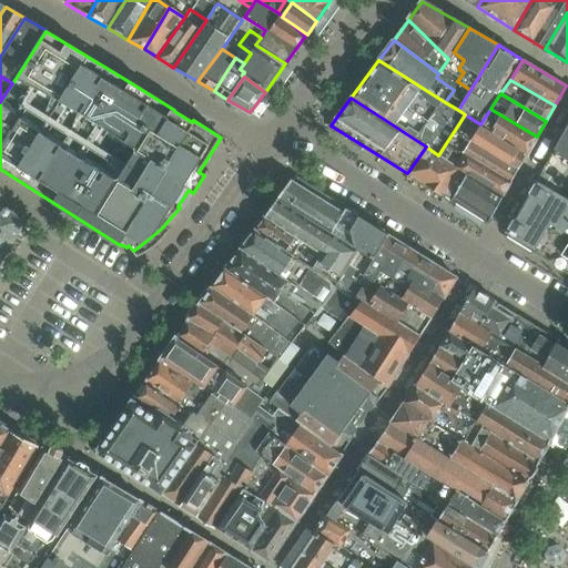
[(480,124),(527,154),(537,137),(490,109),(480,124)]
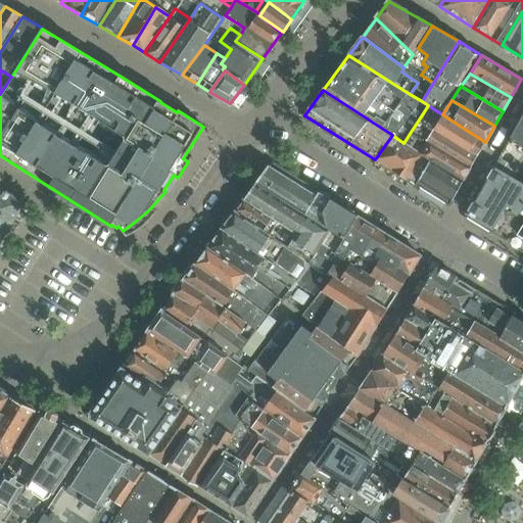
[(442,114),(428,105),(419,120),(477,156),(485,142),(442,114)]
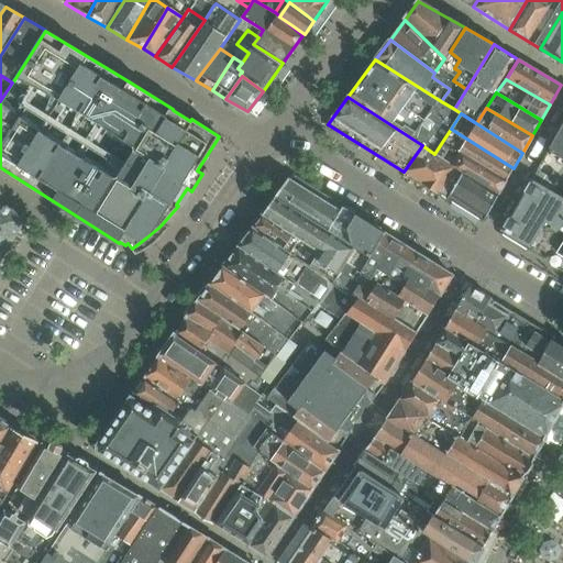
[(562,121),(548,151),(562,158),(562,121)]
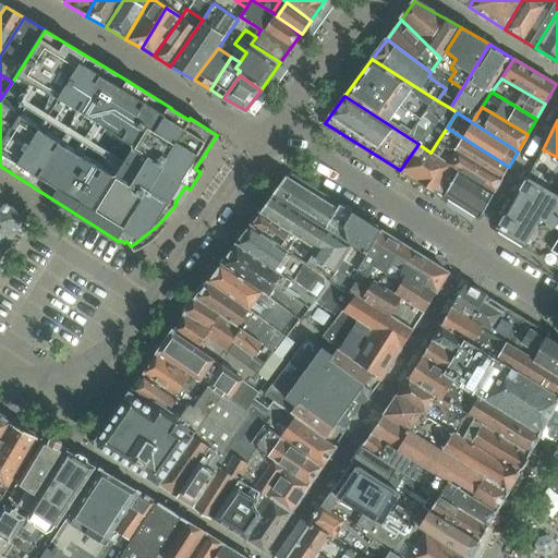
[(438,141),(501,180),(509,167),(447,128),(438,141)]
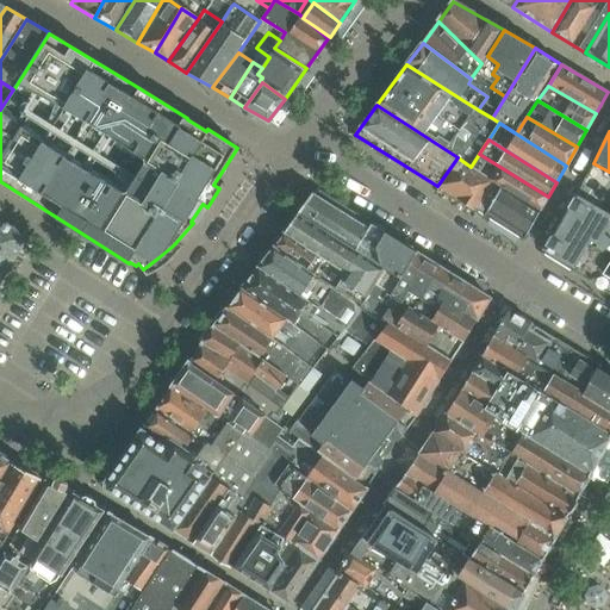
[(548,197),(479,154),(471,167),(458,157),(437,186),(475,210),(493,181),(541,209),(548,197)]
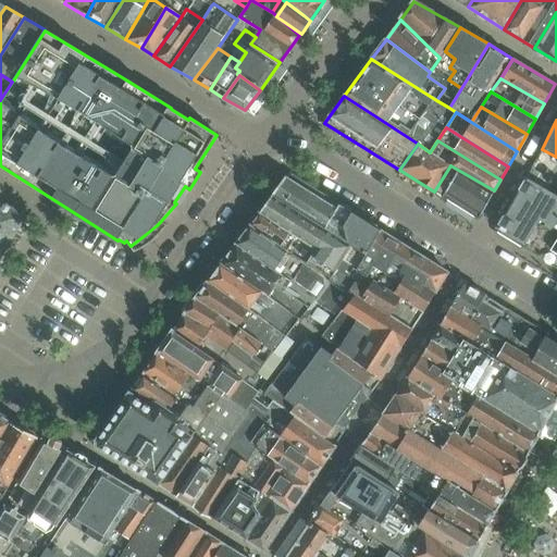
[(450,165),(434,192),(478,220),(494,190),(450,165)]
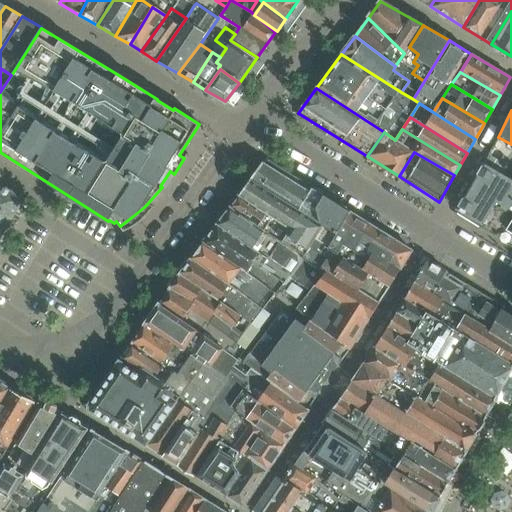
[(488,155),(483,163),(503,175),(508,166),(488,155)]
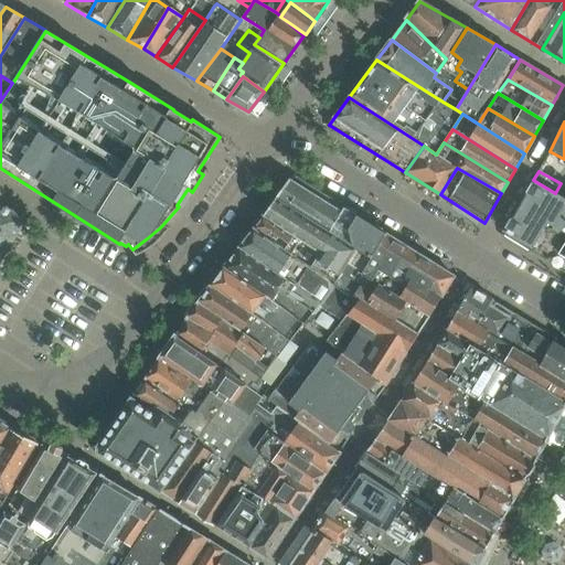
[(276,198),(329,232),(339,217),(330,212),(336,202),(296,177),(294,181),(289,179),(276,198)]
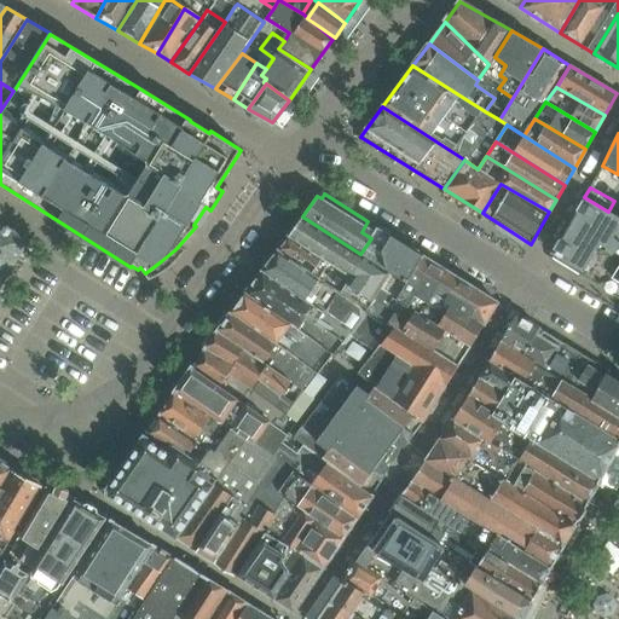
[(618,247),(618,218),(608,212),(584,197),(551,253),(618,294),(618,255),(615,254),(618,247)]
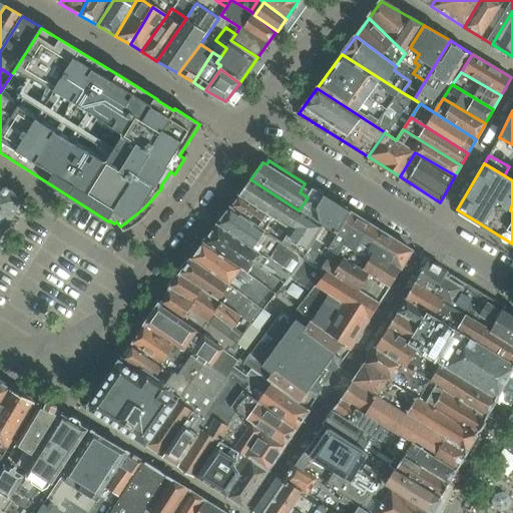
[(250,179),(239,195),(290,229),(282,241),(304,254),(314,239),(323,225),(299,210),(250,179)]
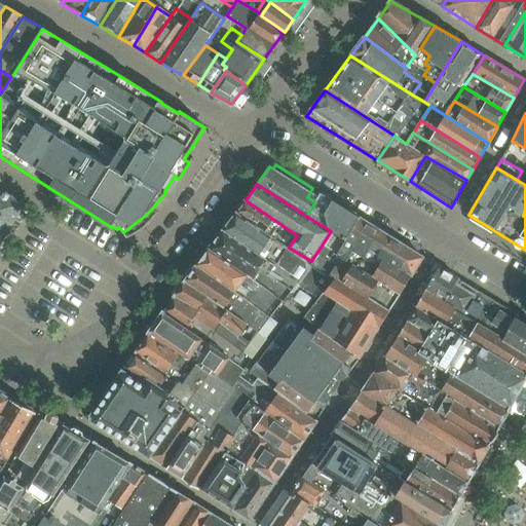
[(306,216),(331,231),(345,240),(360,218),(312,188),(307,197),(315,202),(306,216)]
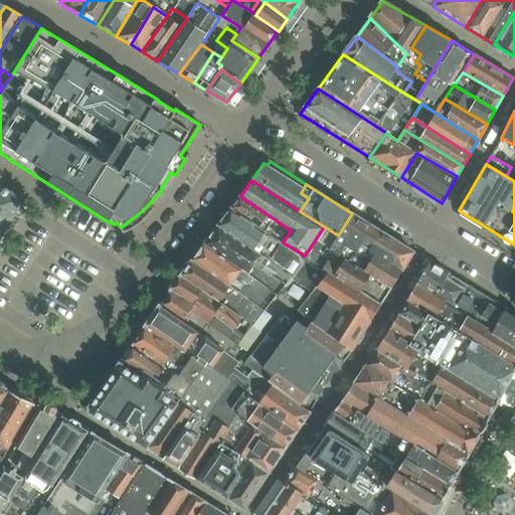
[(0,238),(23,199),(0,185),(0,238)]
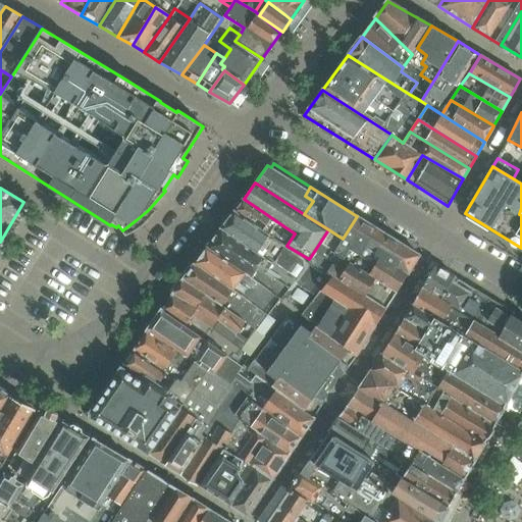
[(244,199),(235,211),(285,247),(286,246),(295,233),(244,199)]
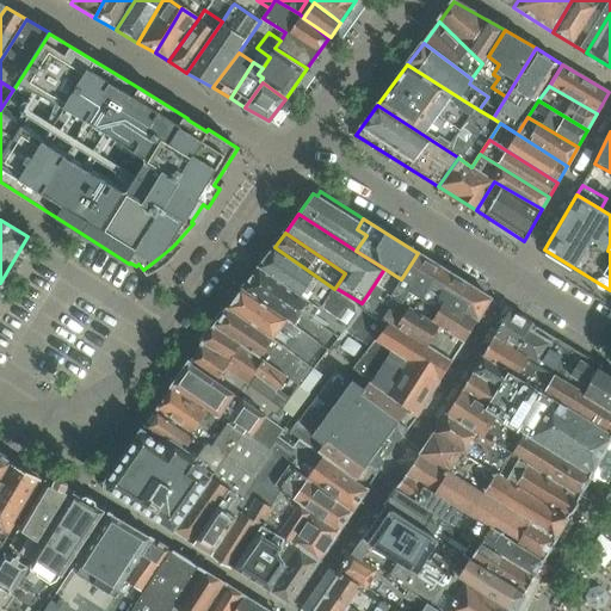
[(275,247),(259,267),(334,320),(335,325),(344,329),(351,334),(370,347),(376,340),(386,326),(358,307),(362,303),(335,288),(334,289),(309,272),(275,247)]
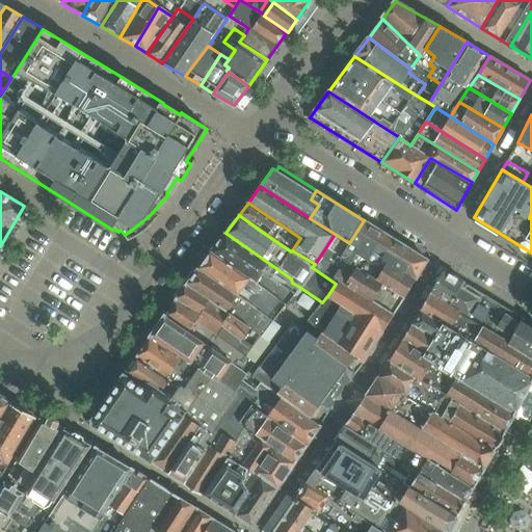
[(335,234),(325,248),(405,297),(428,260),(364,220),(349,243),(335,234)]
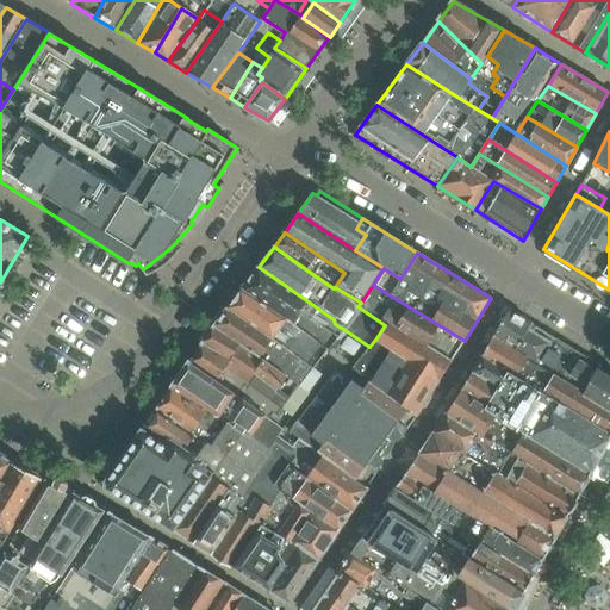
[(343,329),(335,324),(334,319),(259,267),(242,287),(321,344),(328,349),(343,329)]
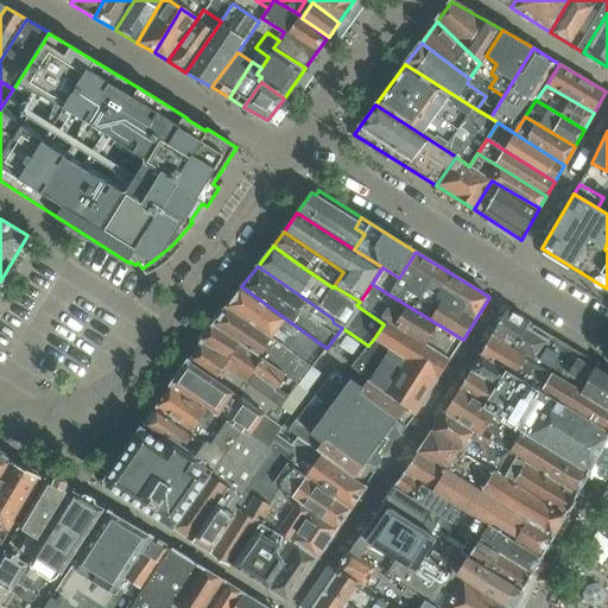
[(463,340),(372,284),(360,302),(356,305),(384,324),(386,322),(387,322),(450,360),(462,341),(463,340)]
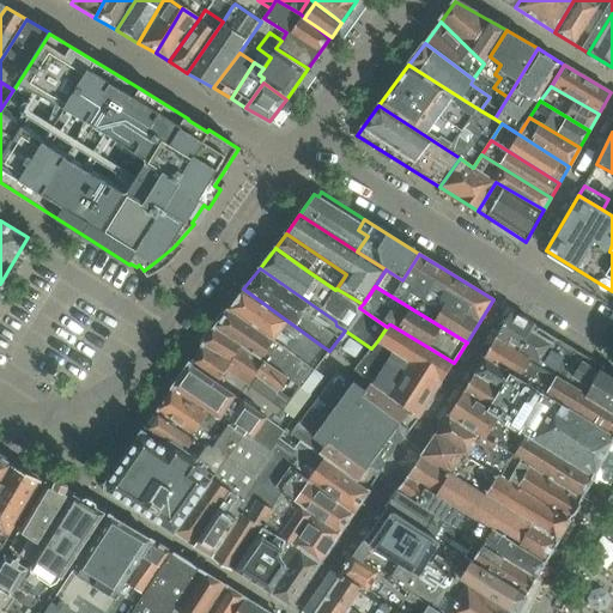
[(230,309),(277,344),(308,365),(315,371),(329,351),(322,346),(243,289),(230,309)]
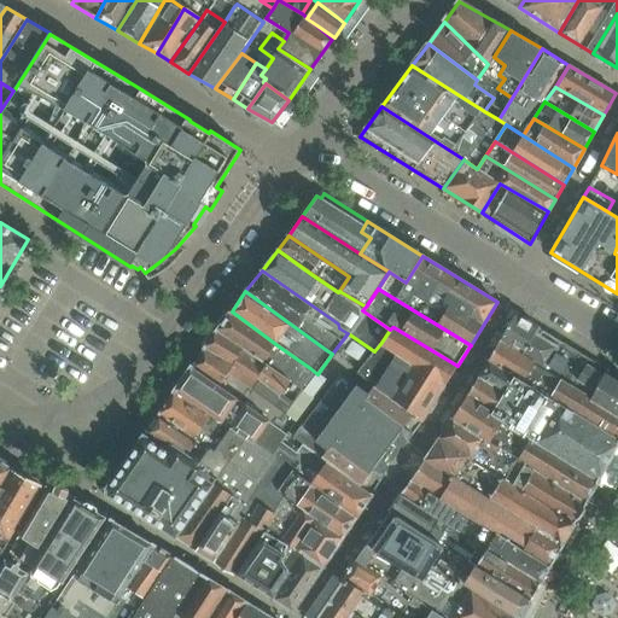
[(232,312),(231,313),(217,331),(245,349),(244,350),(290,382),(313,397),(326,380),(318,374),(310,368),(279,347),(232,312)]
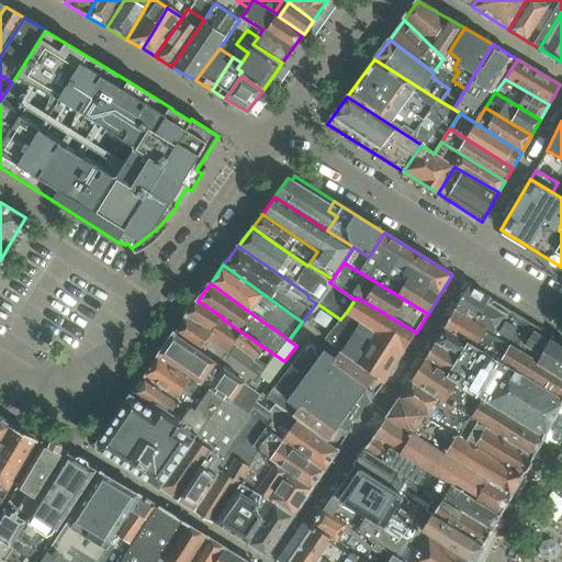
[(561,343),(469,285),(453,311),(561,378),(561,343)]
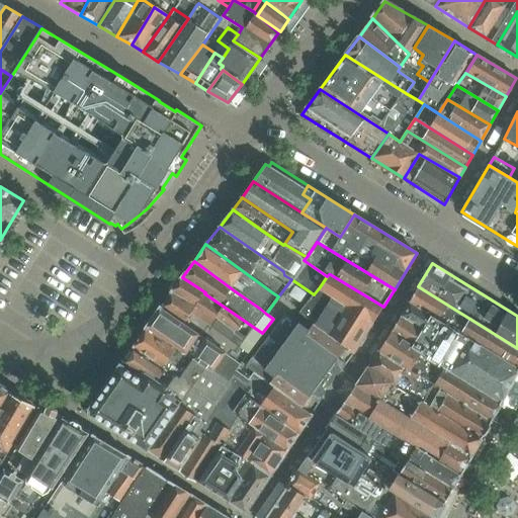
[(330,274),(319,288),(314,294),(299,313),(309,321),(310,320),(337,340),(336,341),(337,342),(337,341),(353,353),(354,354),(383,307),(330,274)]
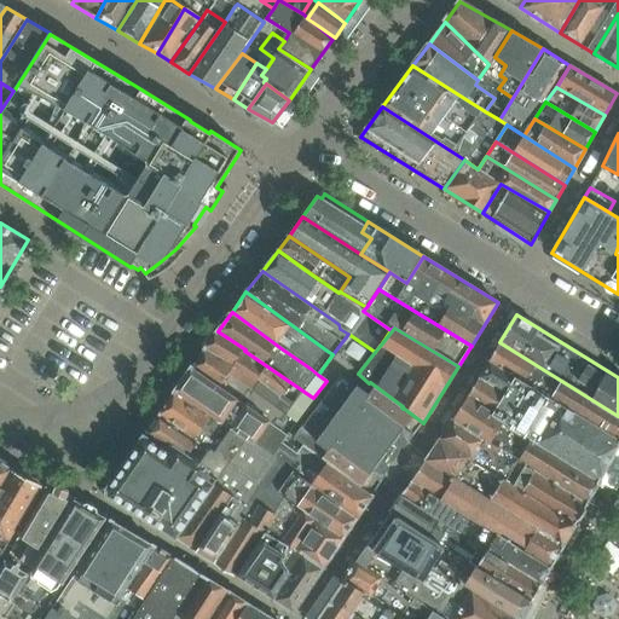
[(296,423),(302,416),(314,399),(313,398),(290,382),(244,351),(246,350),(218,331),(204,350),(235,365),(230,372),(255,392),(282,412),(296,423)]
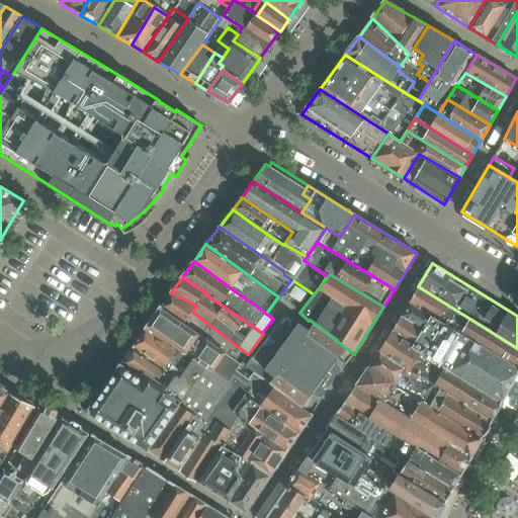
[(288,294),(300,303),(307,293),(295,285),(288,294)]
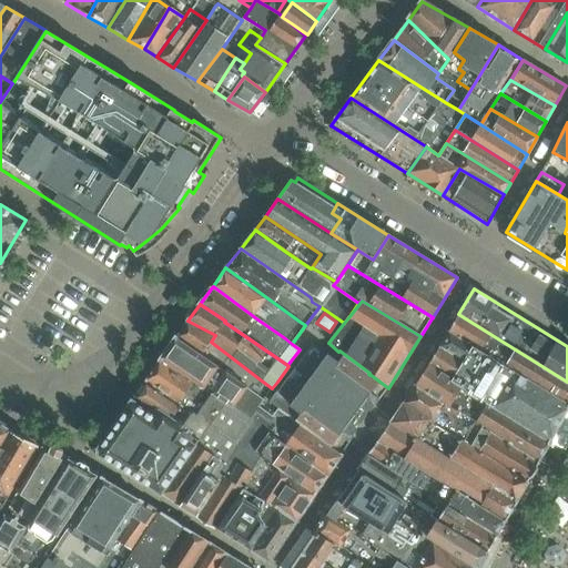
[(567,382),(458,314),(450,331),(567,403),(567,382)]
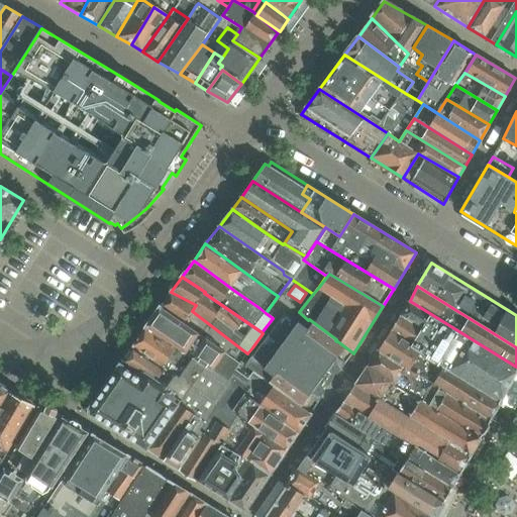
[(206,337),(213,327),(192,311),(196,305),(171,292),(161,306),(193,328),(206,337)]
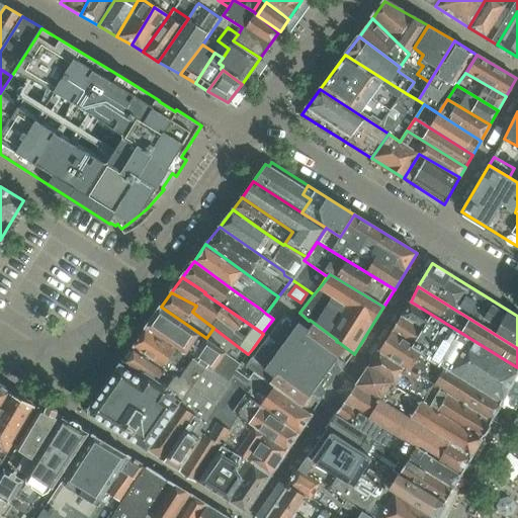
[(517,371),(517,367),(411,301),(402,316),(422,329),(412,345),(410,348),(501,404),(517,371)]
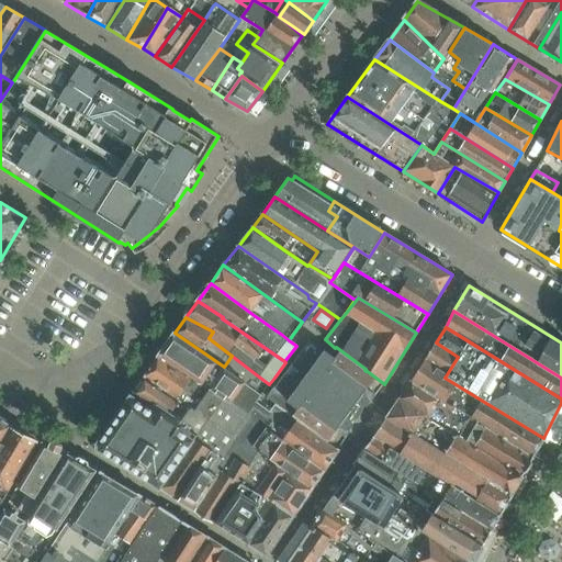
[(175,333),(158,355),(210,390),(224,398),(231,404),(244,384),(246,382),(224,367),(210,357),(175,333)]
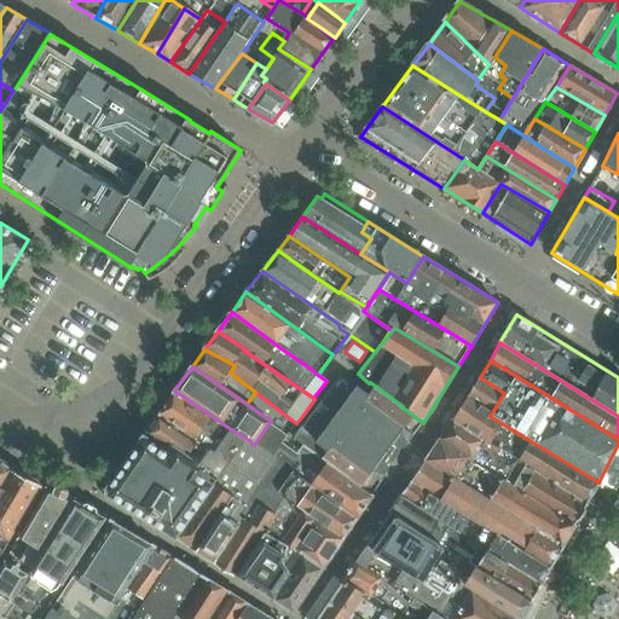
[(372,496),(376,491),(388,470),(389,468),(388,464),(386,462),(398,446),(400,447),(404,447),(406,445),(414,435),(408,432),(411,426),(340,374),(294,438),(304,445),(372,496)]
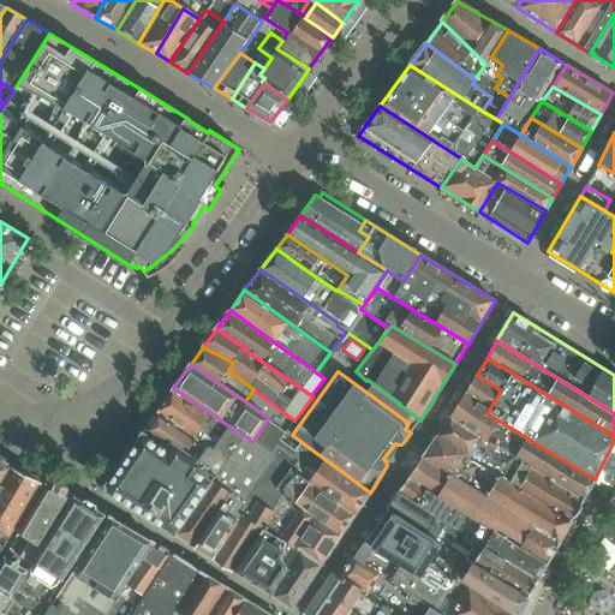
[(477,375),(465,394),(489,410),(501,390),(477,375)]
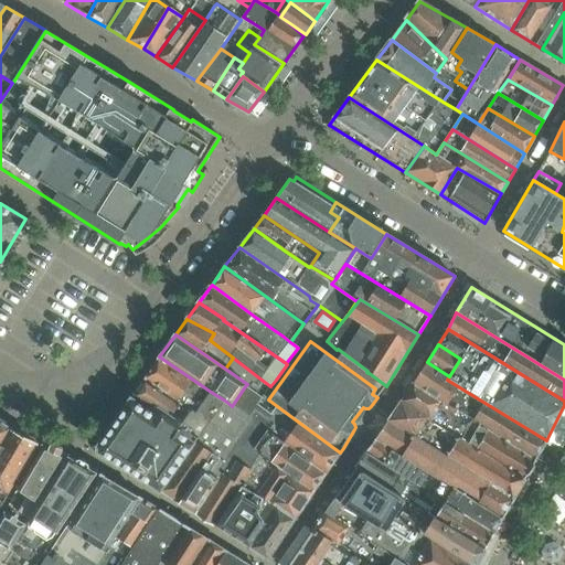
[(211,392),(159,356),(145,379),(182,404),(183,402),(192,407),(193,406),(198,409),(211,392)]
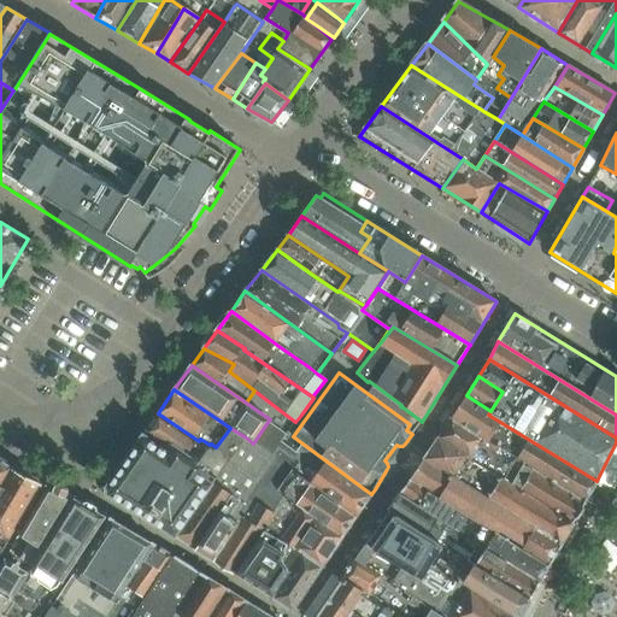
[(491,411),(466,395),(452,418),(585,501),(597,481),(488,415),(491,411)]
